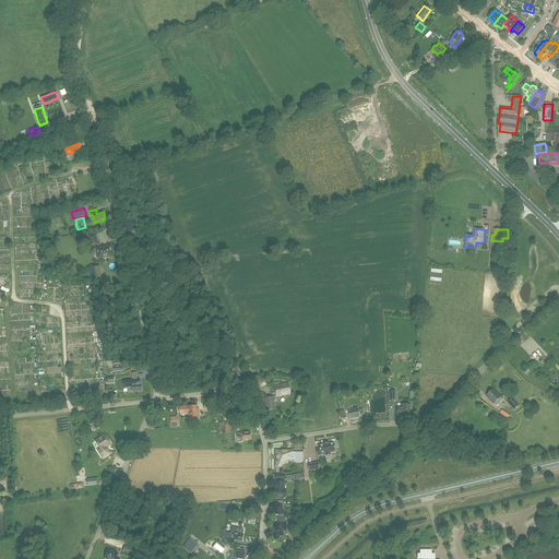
[(91,246),(98,244),(96,233),(88,235),(91,246)]
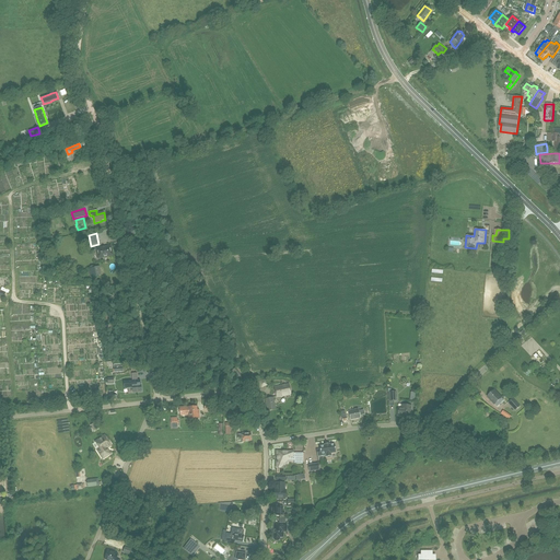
[(98,258),(113,256),(111,246),(96,249),(98,258)]
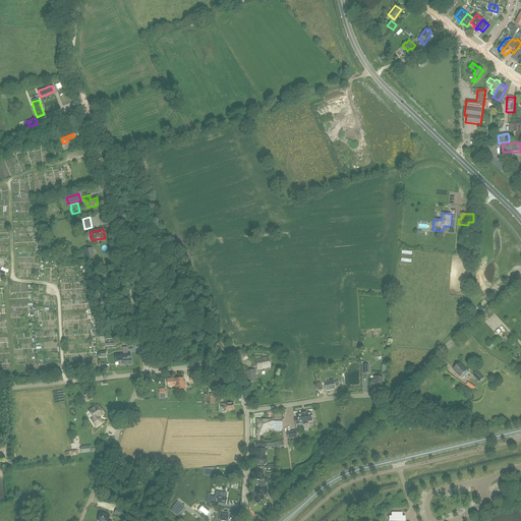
[(84,257),(94,255),(93,248),(82,250),(84,257)]
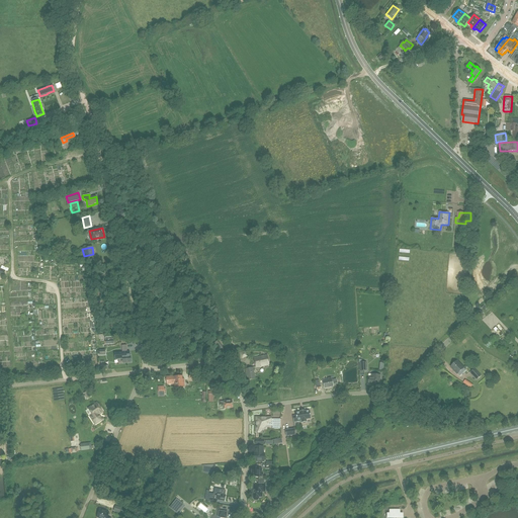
[(105,337),(105,344),(115,343),(114,336),(113,336),(113,332),(106,333),(107,336),(105,337)]
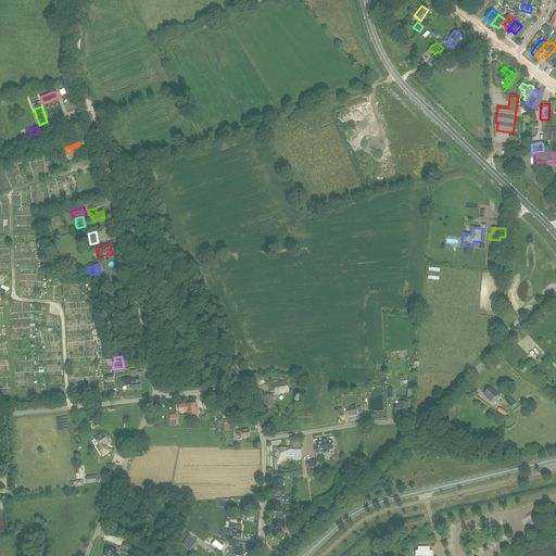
[(523,374),(533,365),(529,359),(519,369),(523,374)]
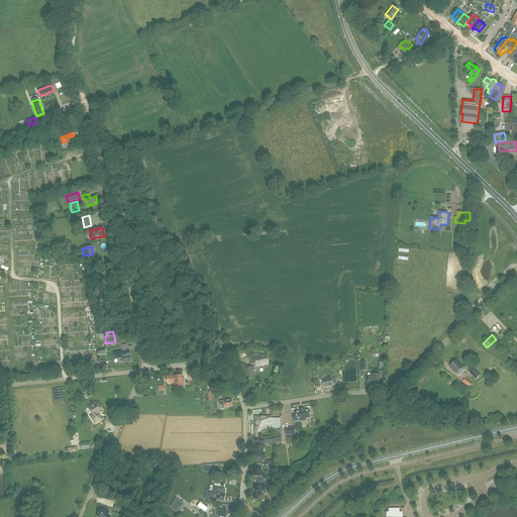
[(219,351),(223,348),(216,340),(212,343),(219,351)]
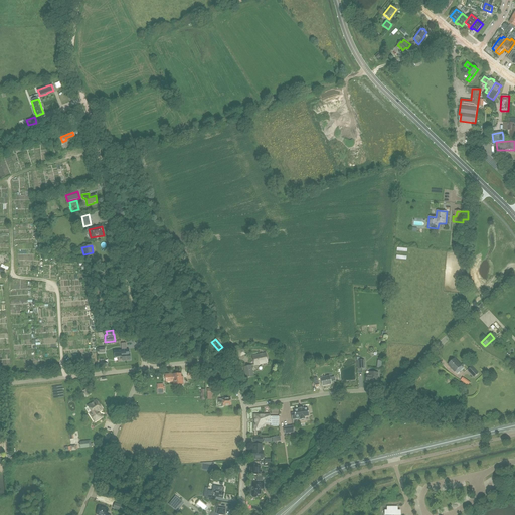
[(254,365),(268,363),(266,353),(252,356),(254,365)]
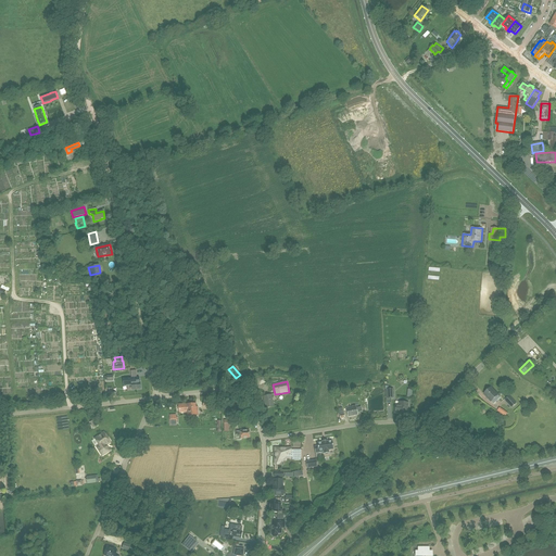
[(387,389),(387,386),(384,386),(386,399),(394,397),(393,389),(387,389)]
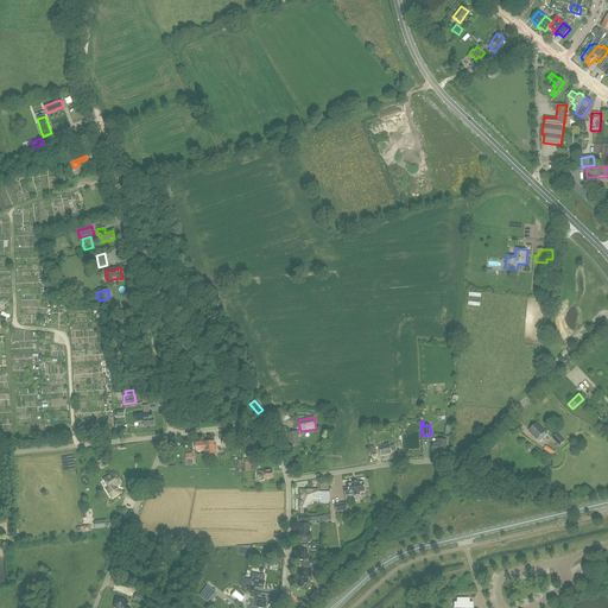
[(537,439),(544,432),(537,423),(529,430),(537,439)]
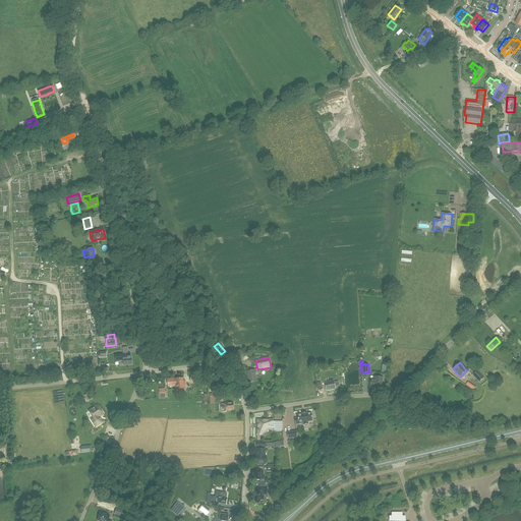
[(249,383),(256,381),(254,369),(246,371),(249,383)]
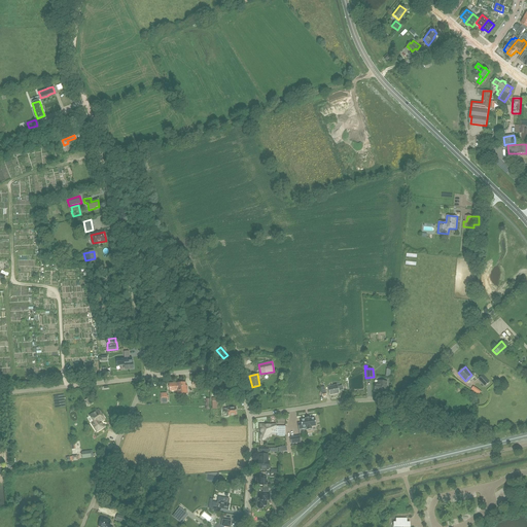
[(485,386),(490,382),(483,375),(478,379),(485,386)]
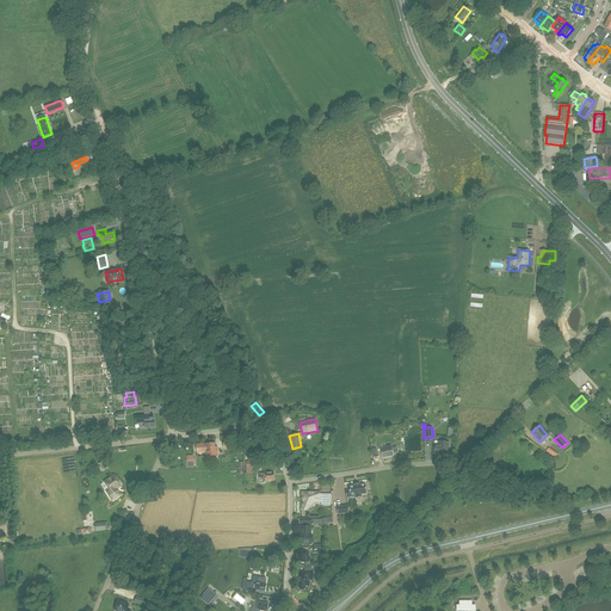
[(448,455),(449,443),(438,442),(438,445),(434,445),(433,452),(437,454),(448,455)]
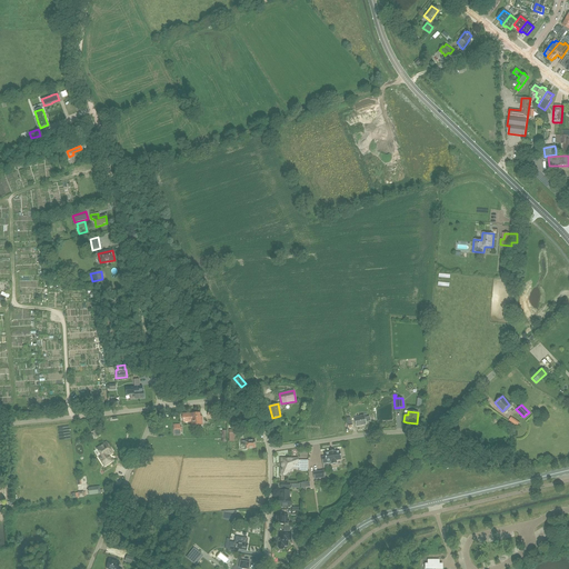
[(191,413),(191,422),(192,422),(192,426),(201,425),(201,421),(200,421),(200,413),(191,413)]
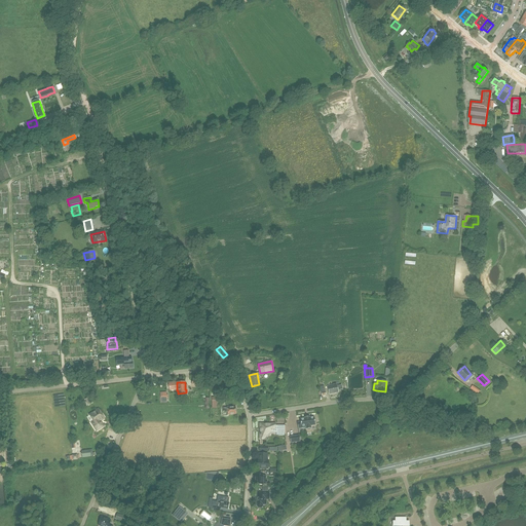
[(330,395),(338,392),(337,384),(328,386),(330,395)]
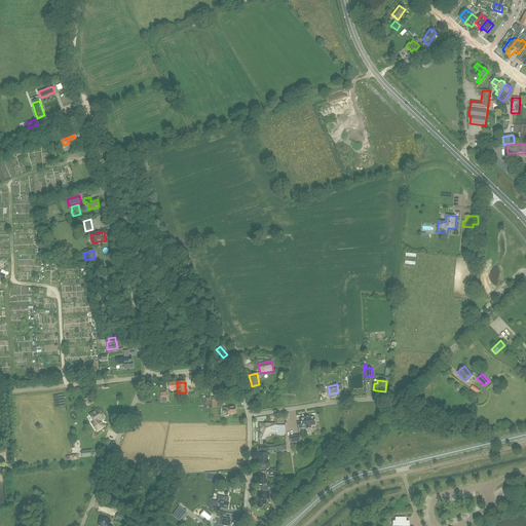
[(99,410),(99,409),(98,410),(97,410),(95,411),(95,412),(89,415),(95,422),(91,423),(97,430),(104,426),(100,421),(104,418),(101,413),(101,412),(100,410),(99,410)]
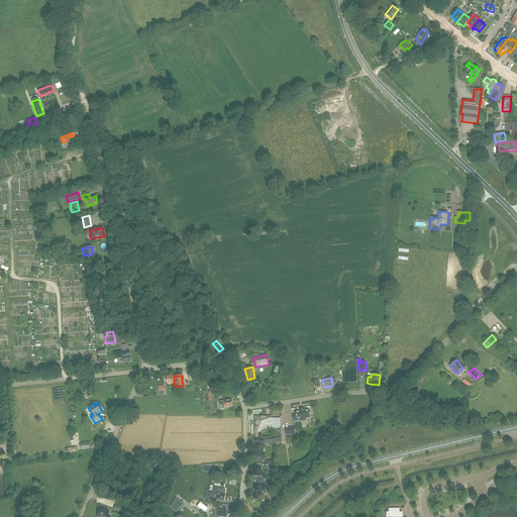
[(295,415),(292,416),(293,421),(301,420),(301,422),(302,422),(304,422),(305,422),(305,421),(306,421),(305,419),(310,418),(309,410),(304,411),(304,410),(299,411),(299,412),(295,412),(295,415)]
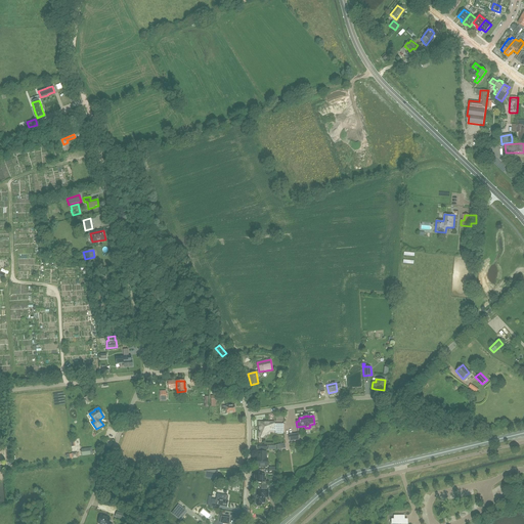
[(259,423),(259,438),(262,438),(263,437),(266,435),(265,434),(274,426),(274,423),(259,423)]
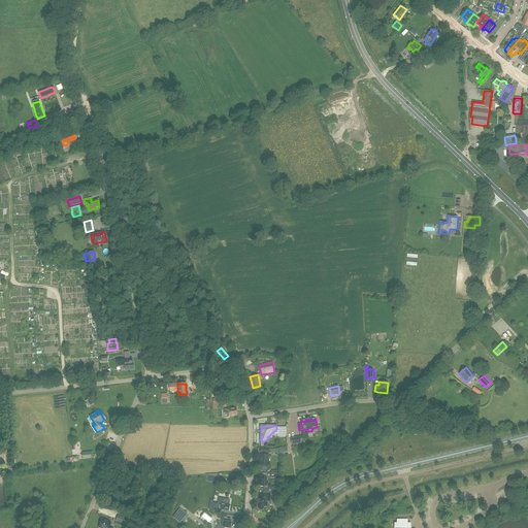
[(83,459),(94,458),(93,451),(81,453),(83,459)]
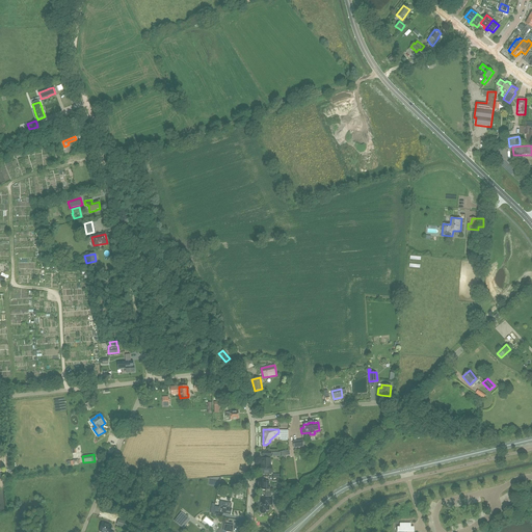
[(270,466),(271,459),(262,458),(262,466),(261,466),(261,474),(271,474),(271,466),(270,466)]
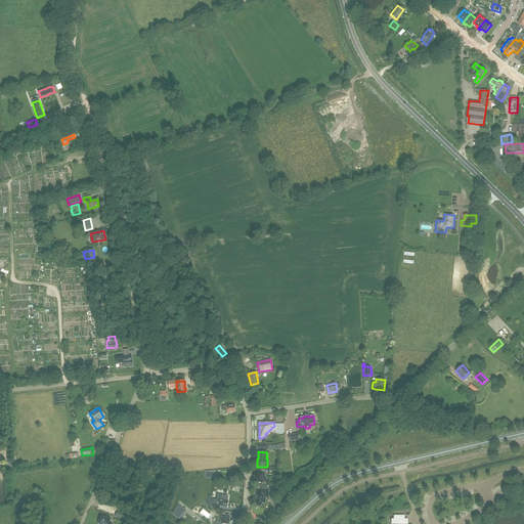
[(262,474),(252,474),(252,483),(256,483),(256,484),(258,484),(258,483),(262,483),(262,482),(265,482),(265,481),(266,481),(266,478),(265,478),(265,474),(262,474)]
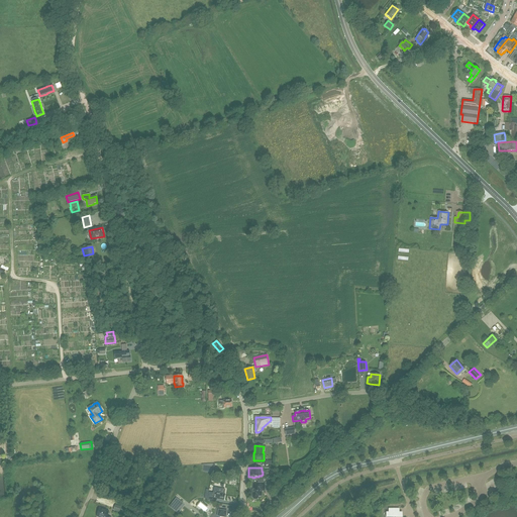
[(264,484),(264,480),(259,480),(259,484),(253,484),(252,497),(252,498),(253,498),(253,499),(254,499),(255,500),(256,500),(256,499),(257,499),(257,498),(259,497),(259,496),(262,496),(262,491),(265,491),(265,484),(264,484)]
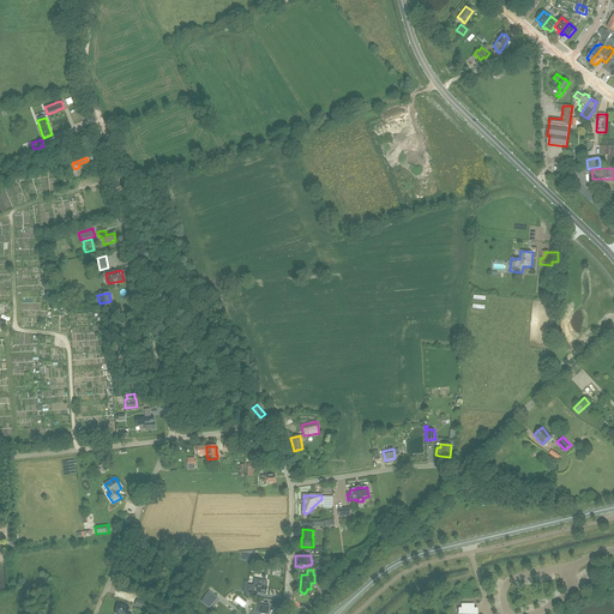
[(253,588),(247,587),(246,595),(248,596),(257,597),(257,593),(266,594),(268,587),(258,585),(259,579),(254,579),(253,588)]
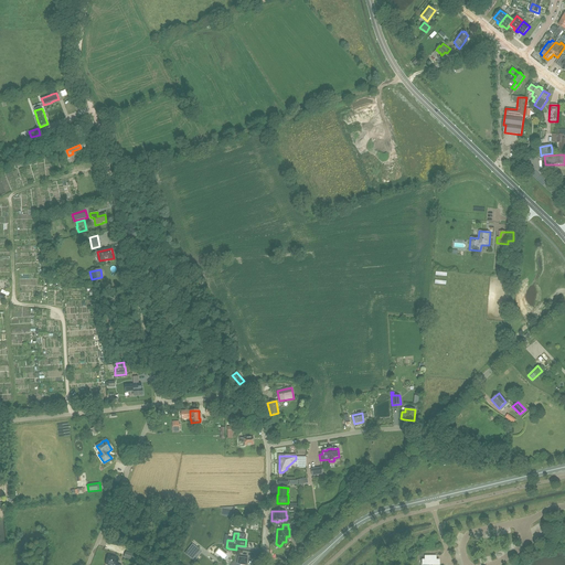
[(193,546),(193,547),(191,545),(189,550),(190,551),(188,554),(191,556),(196,550),(193,546)]
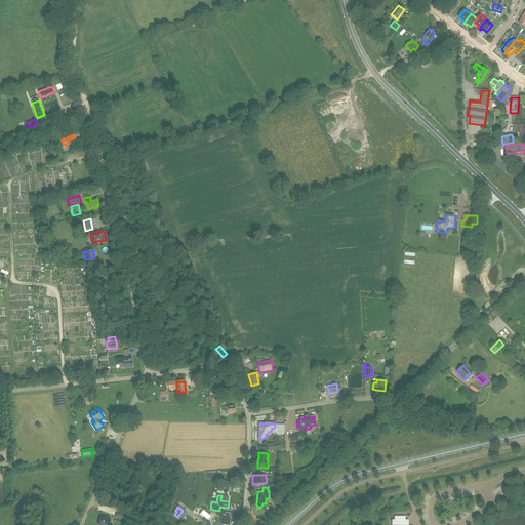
[(204,511),(202,516),(211,521),(213,517),(204,511)]
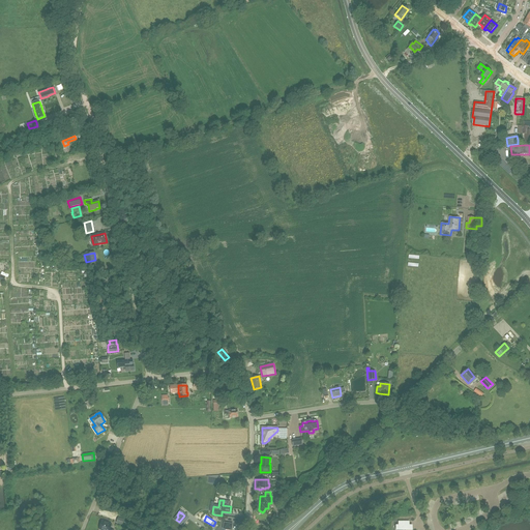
[(128,526),(129,521),(118,518),(116,523),(128,526)]
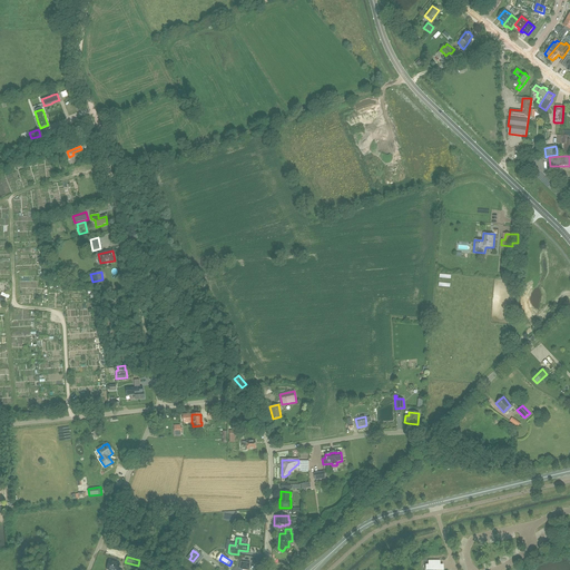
[(121,569),(118,569),(120,563),(109,560),(106,569),(108,569),(121,569)]
